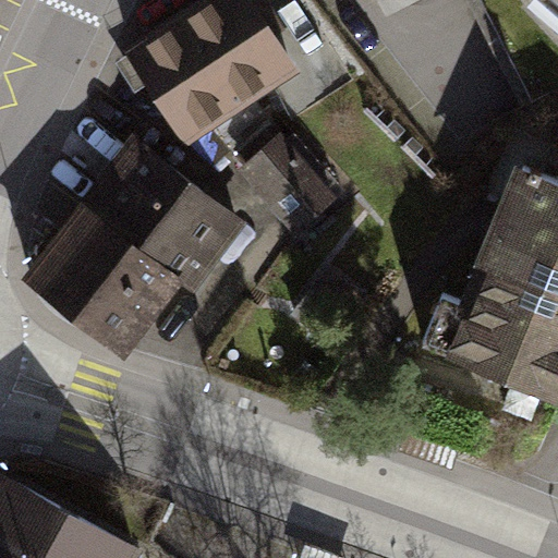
[(199,0),(122,51),(185,148),(299,74),(250,0),(199,0)]
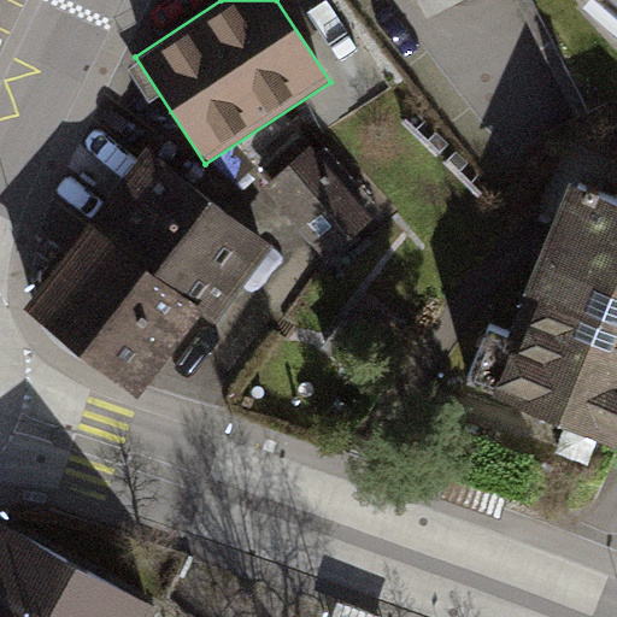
[(616,0),(599,0),(616,17),(616,0)]
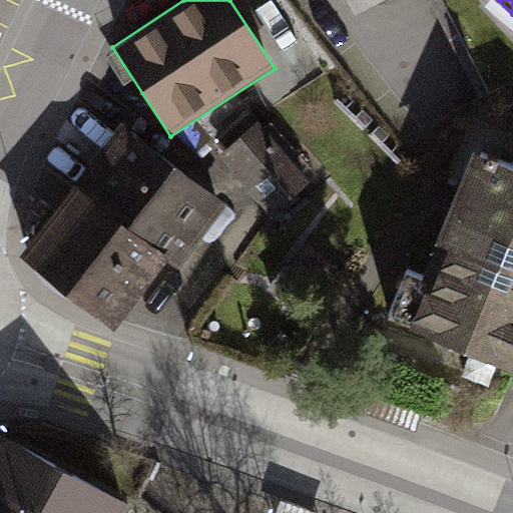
[(121,122),(18,255),(113,329),(166,260),(178,269),(227,204),(121,122)]
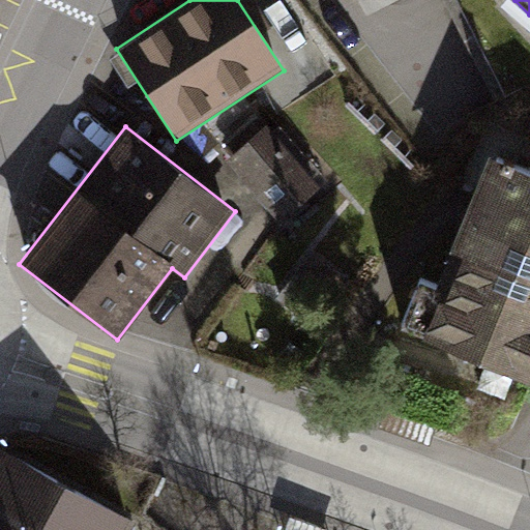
[(318,189),(265,129),(227,164),(280,224),(318,189)]
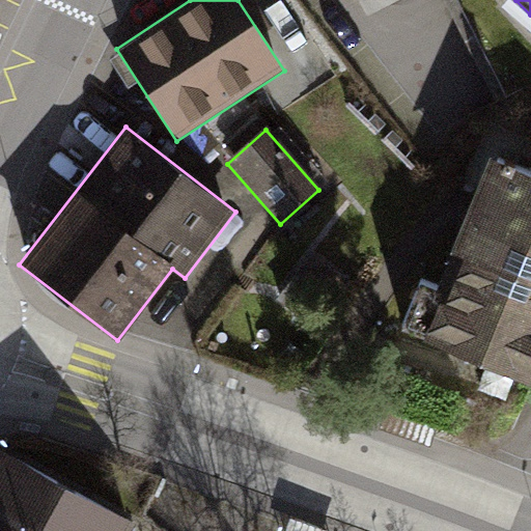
[(530,172),(490,156),(452,248),(530,280),(530,172)]
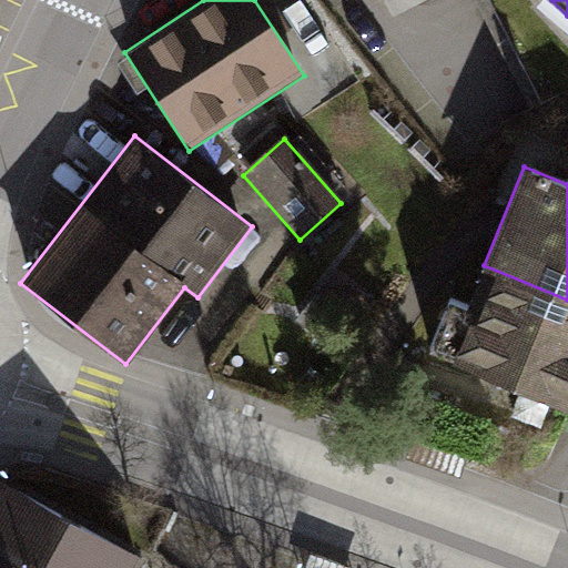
[(567,300),(484,265),(442,363),(567,409),(567,300)]
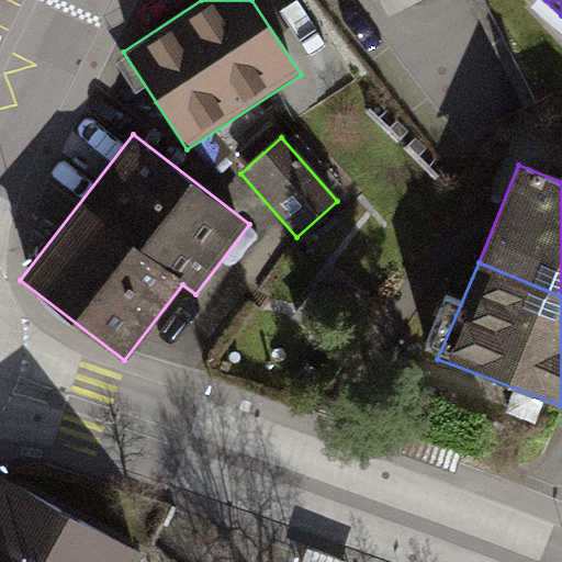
[(464,446),(413,425),(401,454),(452,474),(464,446)]
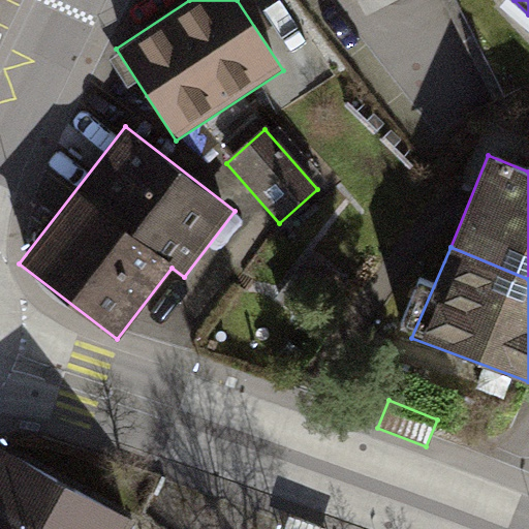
[(0,528),(117,528),(124,519),(0,447),(0,528)]
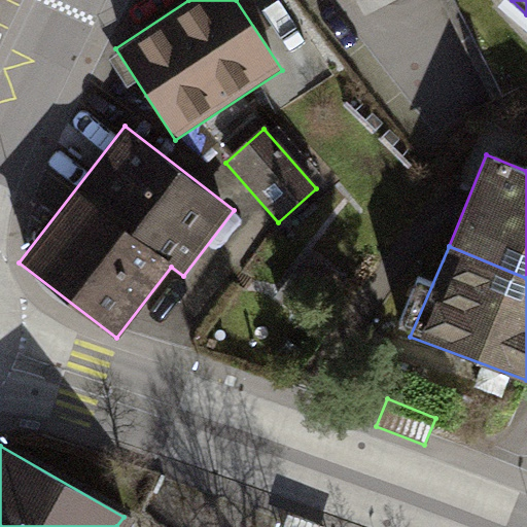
[(332,526),(290,512),(284,526),(332,526)]
